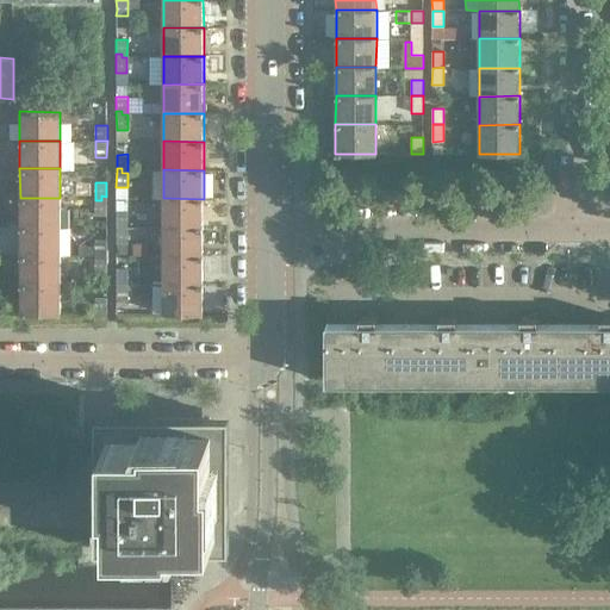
[(101,200),(95,200),(95,216),(106,215),(106,198),(106,197),(101,195),(101,198),(101,200)]
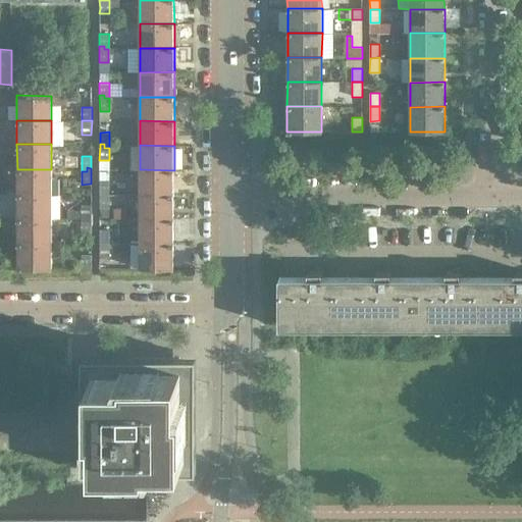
[(51,169),(17,169),(17,194),(17,195),(51,195),(51,169)]
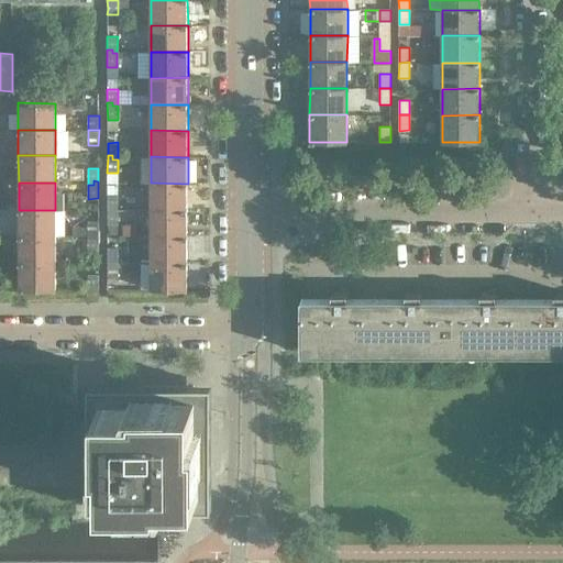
[(151,183),(151,210),(188,210),(188,184),(151,183)]
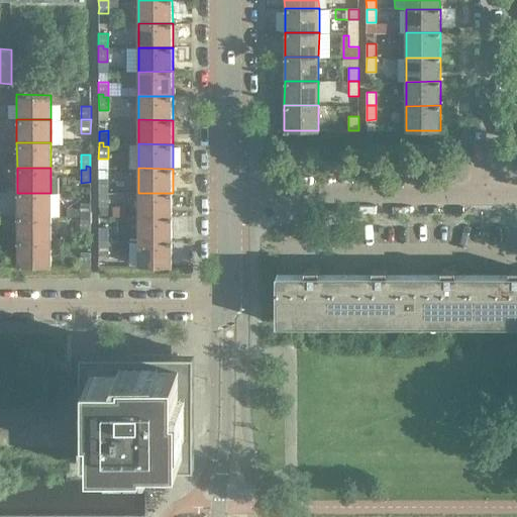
[(99,179),(99,191),(103,191),(103,192),(103,194),(108,194),(108,192),(108,179),(99,179)]
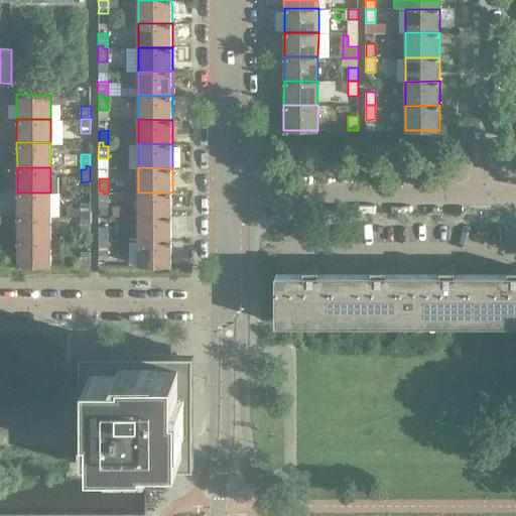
[(99,191),(98,207),(108,207),(108,194),(103,194),(103,191),(103,190),(99,190),(99,191)]
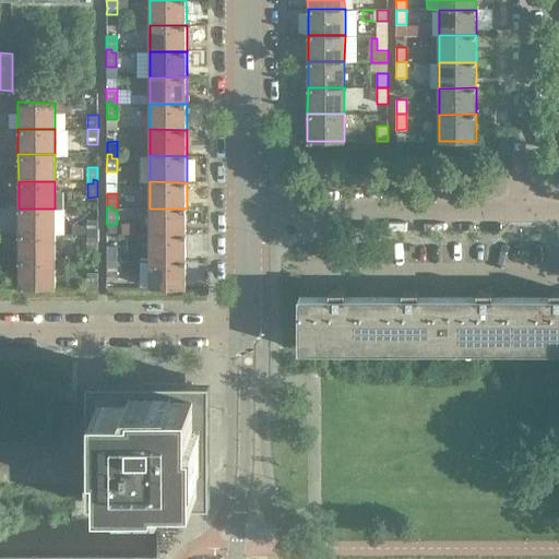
[(55,209),(19,209),(19,234),(56,234),(55,209)]
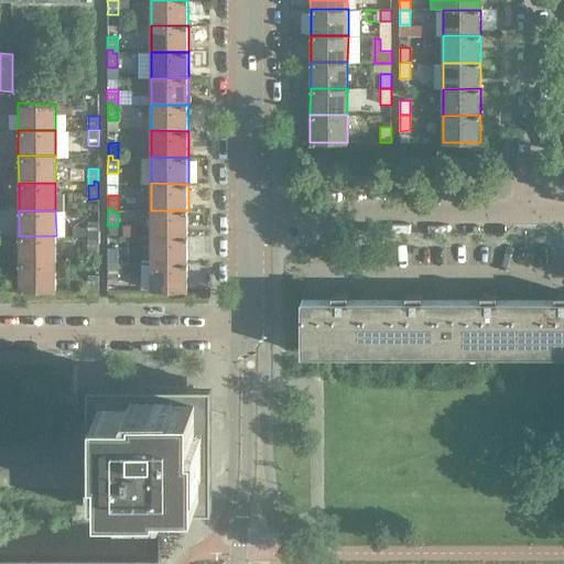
[(188,210),(151,210),(151,237),(188,238),(188,237),(188,210)]
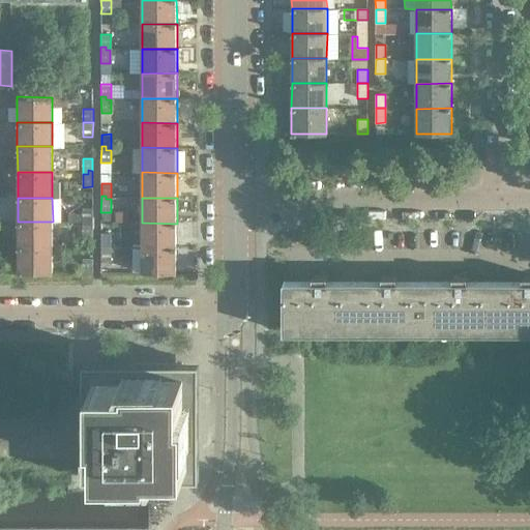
[(92,208),(83,208),(83,224),(88,224),(88,222),(88,221),(93,221),(92,208)]
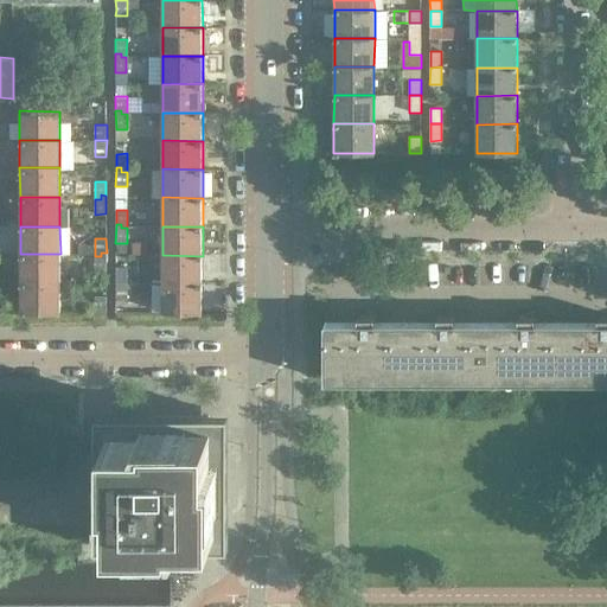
[(101,256),(95,256),(95,270),(107,270),(107,254),(107,253),(101,253),(101,254),(101,256)]
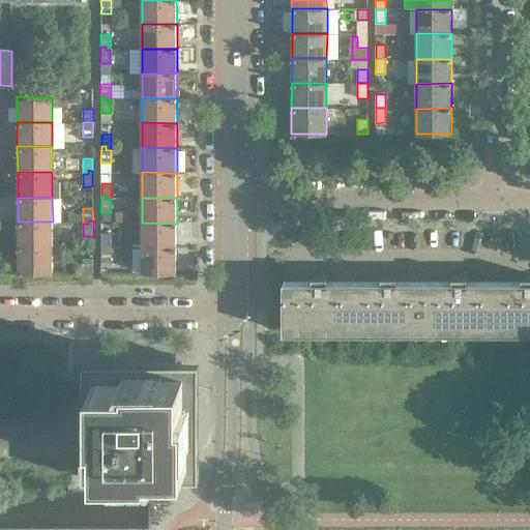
[(53,222),(18,222),(18,246),(18,247),(53,246),(53,222)]
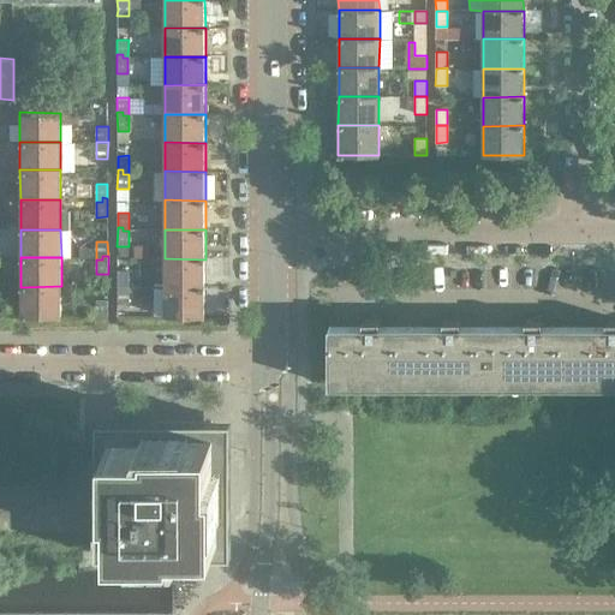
[(206,260),(165,258),(165,286),(206,286),(206,260)]
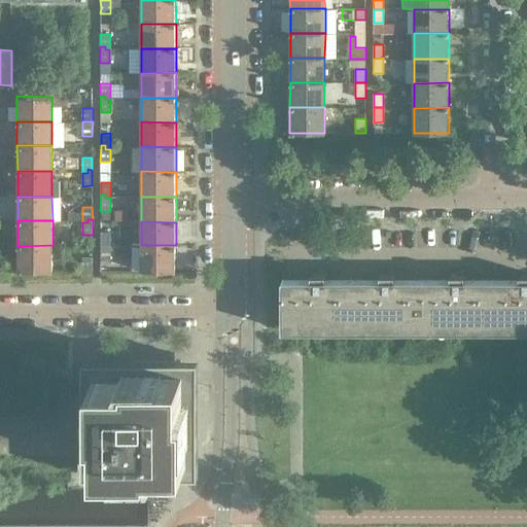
[(101,232),(101,244),(105,243),(105,245),(105,247),(110,247),(110,245),(110,232),(101,232)]
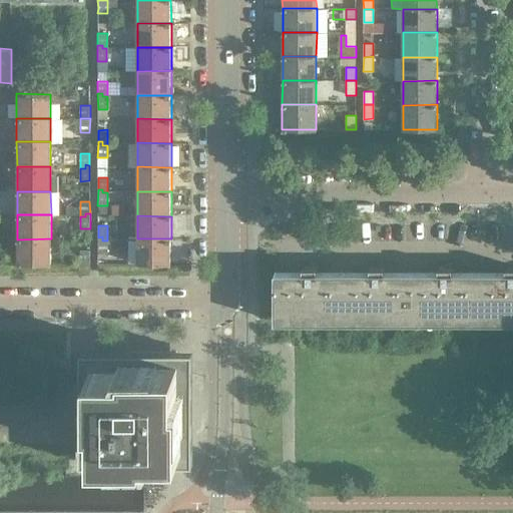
[(98,238),(97,253),(98,253),(107,253),(107,240),(102,240),(102,238),(102,236),(98,237),(98,238)]
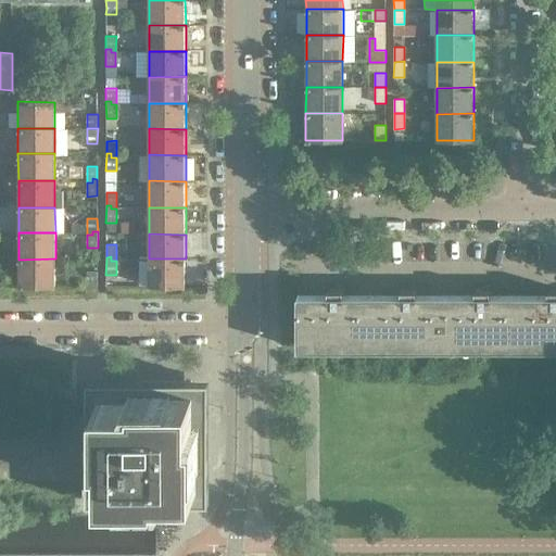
[(55,258),(19,260),(19,286),(55,286),(55,285),(55,258)]
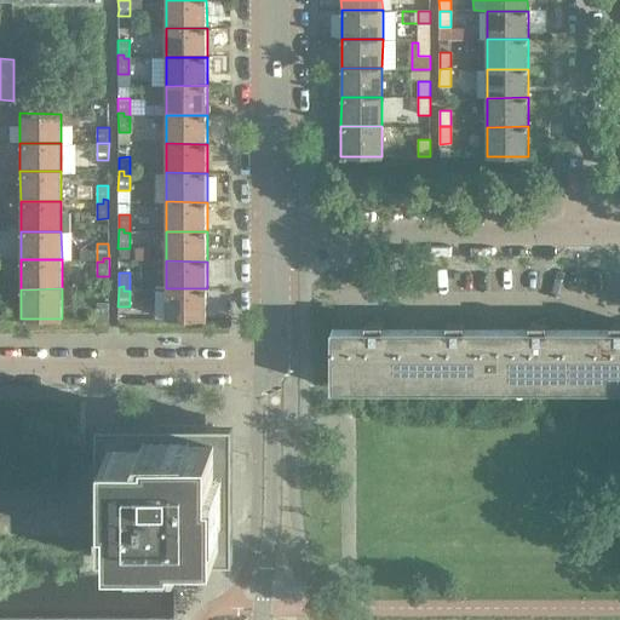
[(166,288),(166,319),(207,319),(207,288),(166,288)]
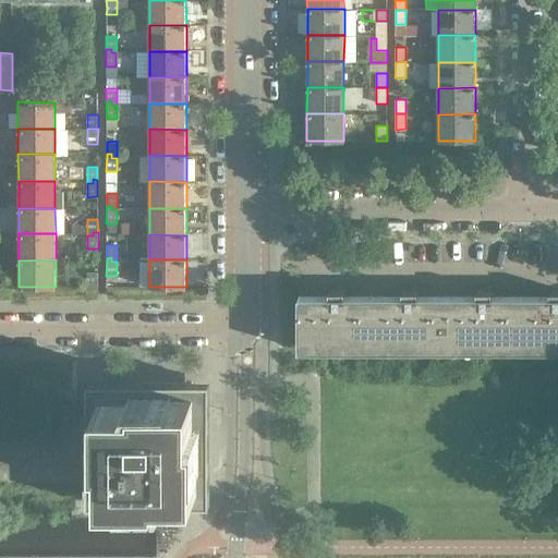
[(87,286),(98,287),(98,271),(87,271),(87,286)]
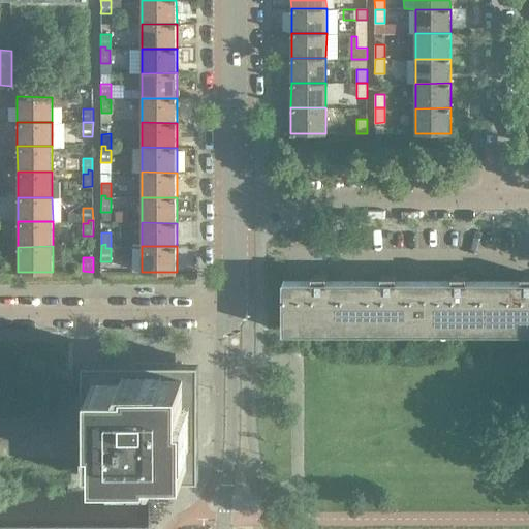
[(312,281),(284,280),(284,328),(354,328),(354,281),(327,280),(327,275),(312,275),(312,281)]
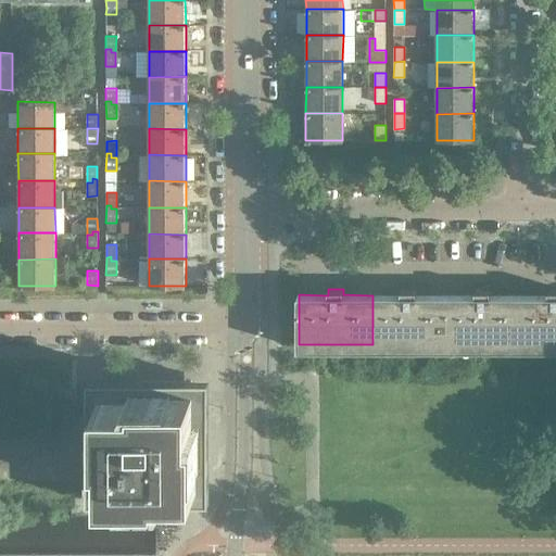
[(401,295),(373,295),(373,344),(445,344),(445,295),(416,295),(416,289),(401,289),(401,295)]
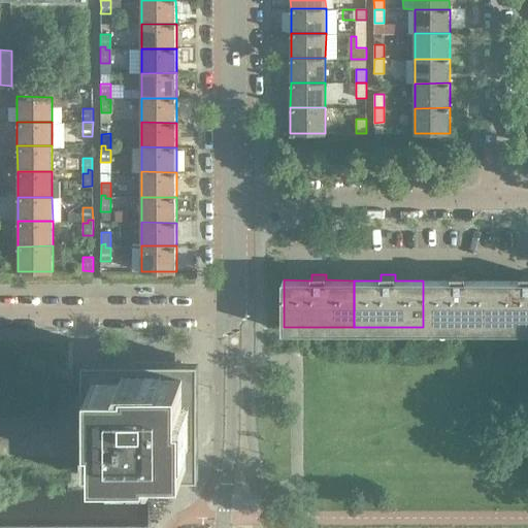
[(452,281),(423,281),(423,327),(493,328),(493,281),(465,281),(465,275),(452,274),(452,281)]
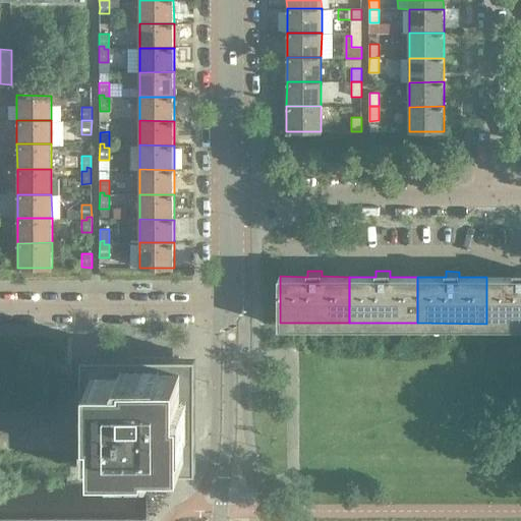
[(514,277),(486,277),(486,324),(520,323),(520,271),(514,272),(514,277)]
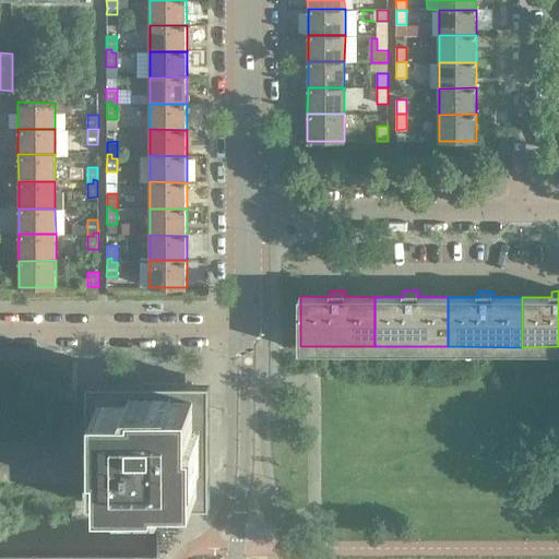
[(119,382),(88,381),(88,503),(211,503),(211,382),(139,382),(119,382)]
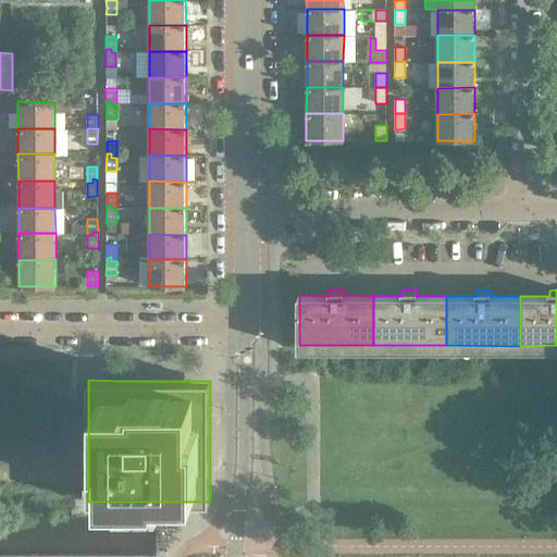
[(60,396),(60,416),(77,415),(76,396),(60,396)]
